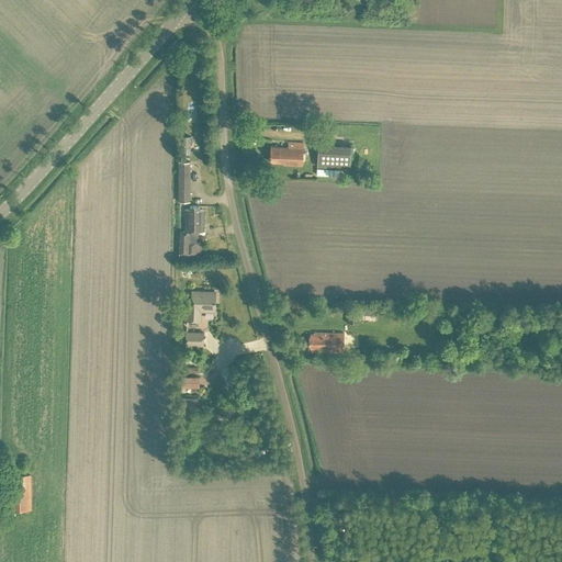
[(179,135),(178,153),(188,153),(189,136),(179,135)]
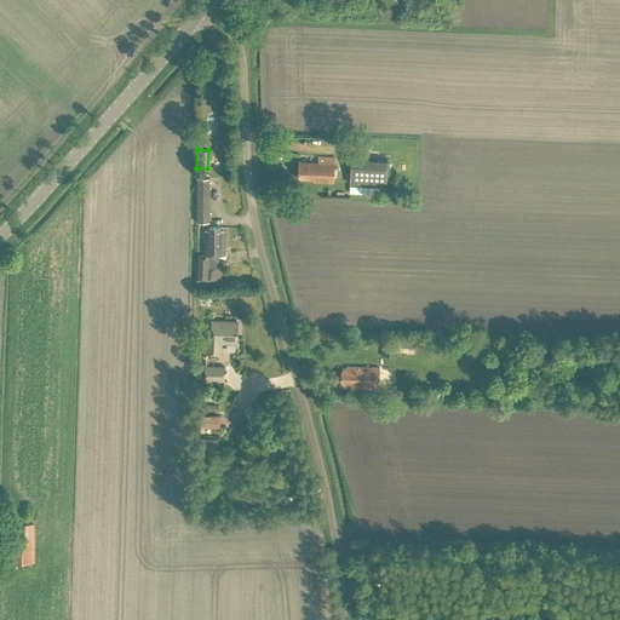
[(314,179),(314,181),(333,182),(334,158),(319,156),(317,162),(299,161),(298,178),(314,179)]
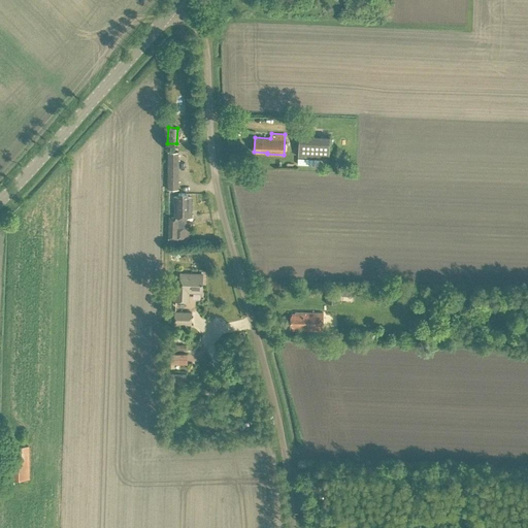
[(299,135),(298,156),(329,158),(330,136),(299,135)]
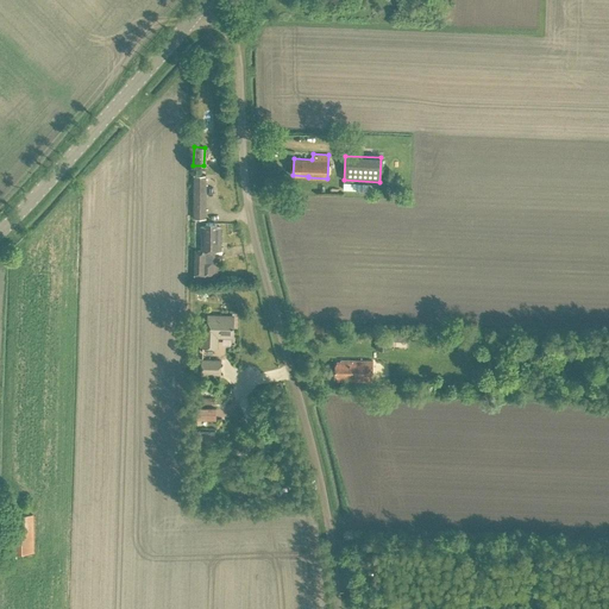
[(194,175),(194,218),(206,218),(206,175),(194,175)]
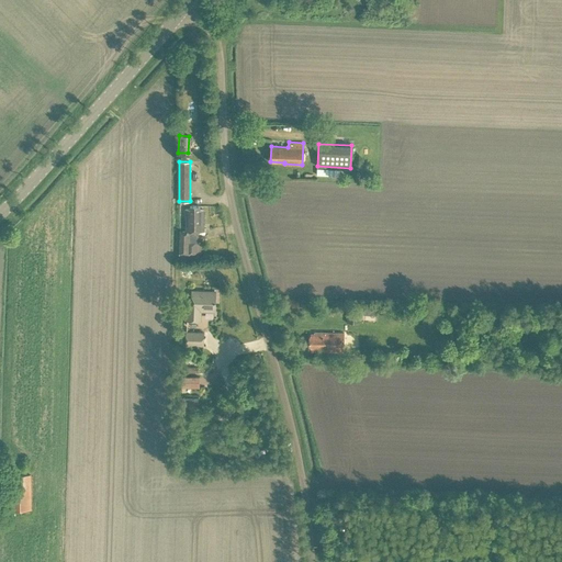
[(200,209),(200,205),(190,205),(190,209),(184,209),(184,218),(186,218),(186,231),(179,231),(179,258),(201,258),(201,243),(198,243),(199,232),(203,232),(204,222),(205,222),(205,217),(204,217),(204,209),(200,209)]
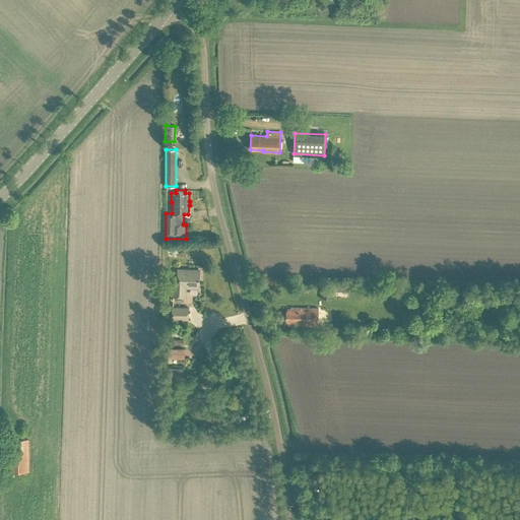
[(178,268),(178,278),(174,278),(173,297),(186,297),(186,287),(199,288),(199,269),(178,268)]
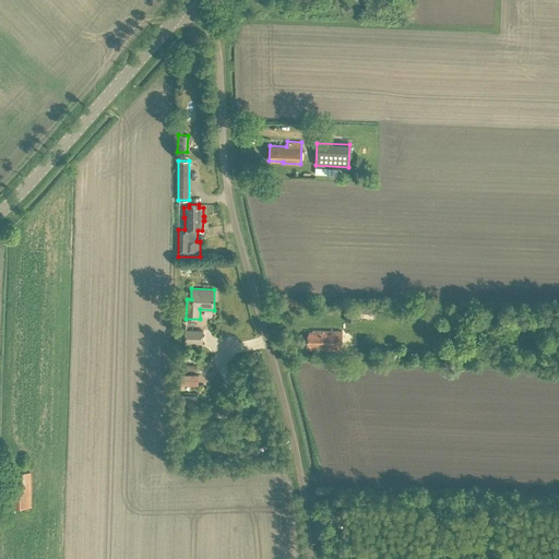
[(358,306),(345,306),(345,321),(358,321),(358,306)]
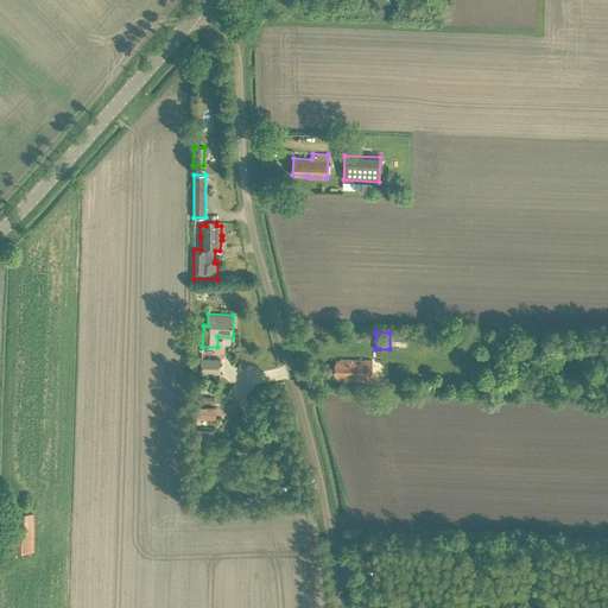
[(221,359),(201,358),(201,374),(220,375),(221,359)]
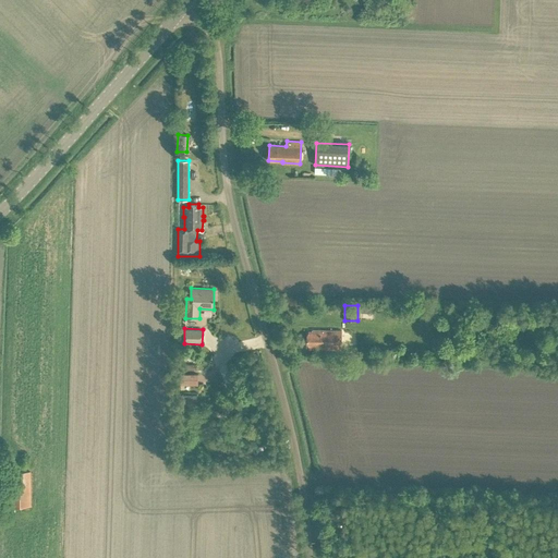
[(310,344),(310,349),(340,349),(342,330),(312,330),(312,331),(308,331),(308,335),(307,335),(306,344),(310,344)]
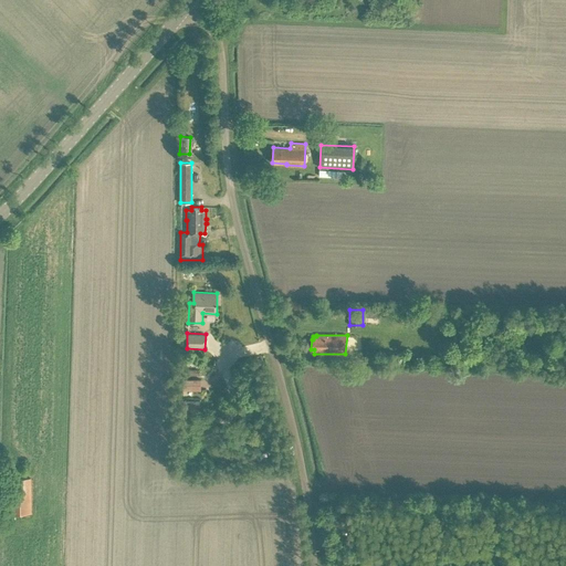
[(206,379),(186,378),(186,390),(206,390),(206,379)]
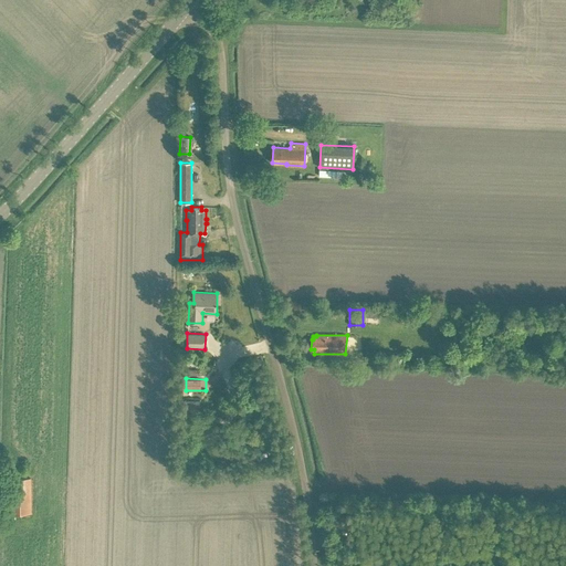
[(31,510),(30,478),(17,478),(17,481),(12,481),(12,490),(10,490),(9,510),(31,510)]
